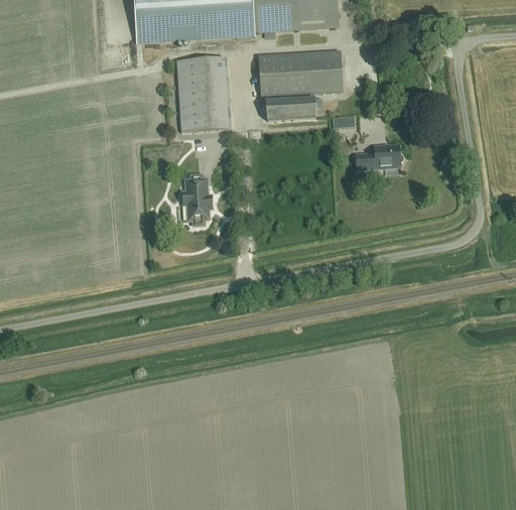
[(133,0),(136,41),(255,34),(255,31),(339,26),(337,0),(133,0)]
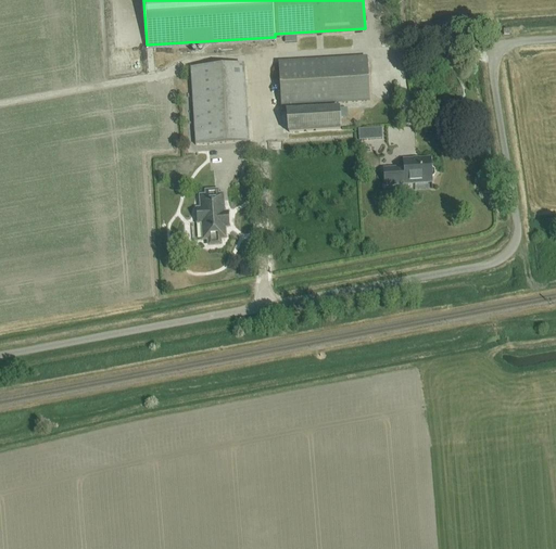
[(368,98),(366,52),(278,59),(281,103),(368,98)]
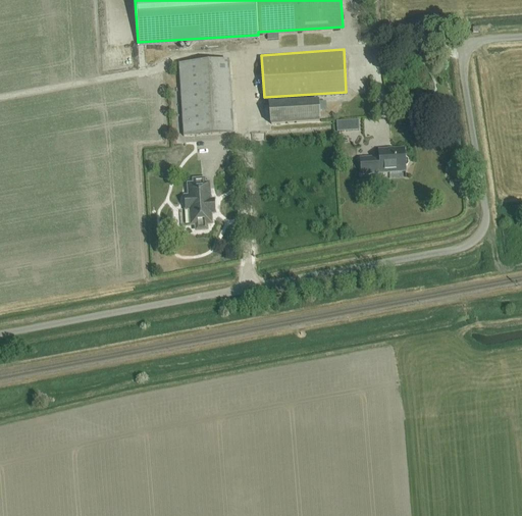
[(179,60),(184,133),(232,130),(228,57),(179,60)]
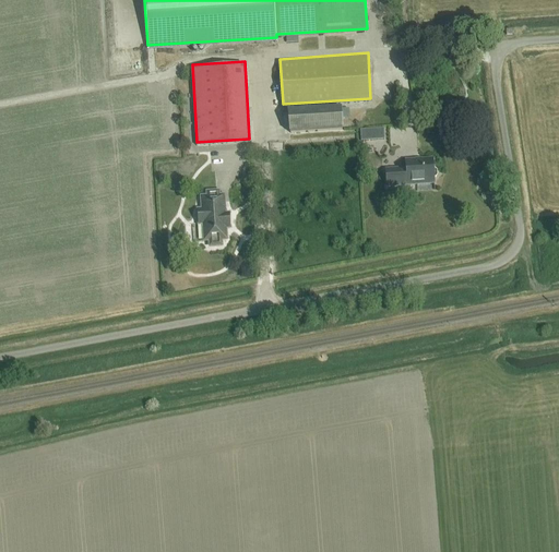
[(289,129),(342,126),(341,105),(287,108),(289,129)]
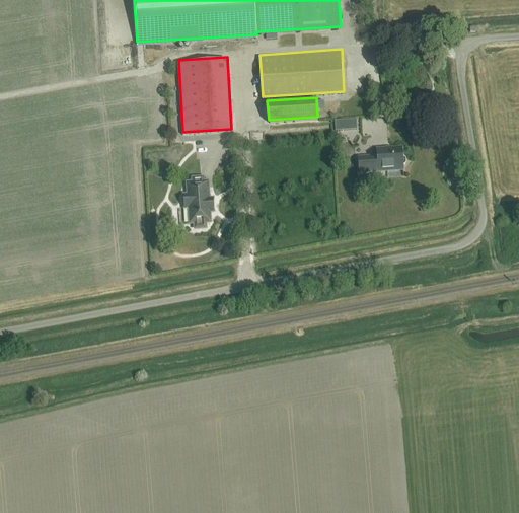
[(336,126),(345,126),(344,116),(335,117),(336,126)]
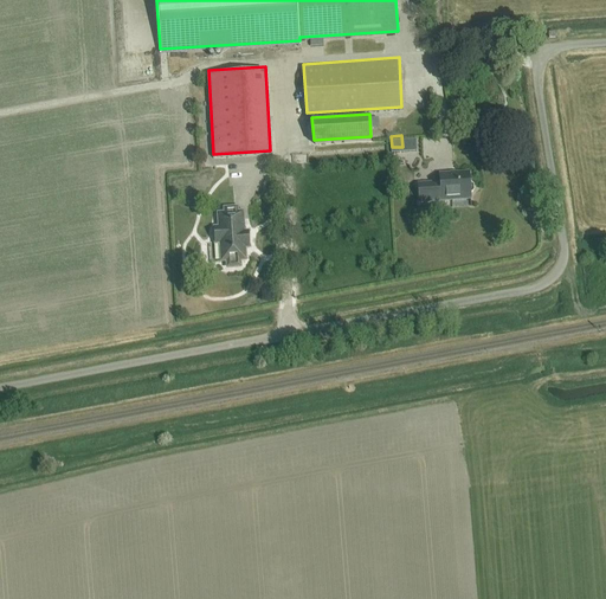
[(418,180),(419,198),(452,195),(451,192),(470,191),(469,188),(471,187),(472,186),(472,181),(471,179),(469,179),(468,168),(439,169),(439,179),(418,180)]
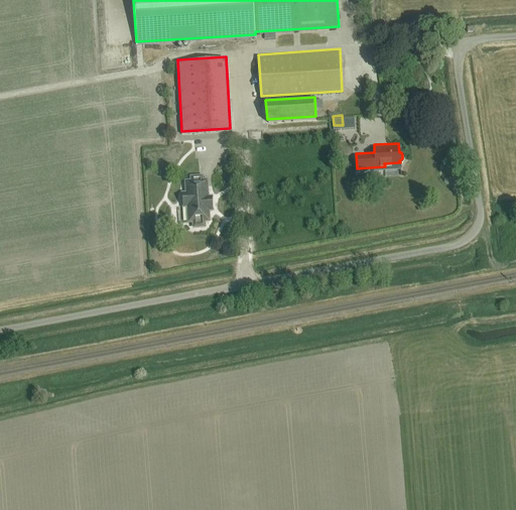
[(186,190),(182,190),(183,204),(187,204),(188,219),(192,219),(194,224),(205,223),(204,218),(209,218),(208,208),(212,207),(211,194),(207,194),(206,177),(202,177),(202,173),(190,174),(191,178),(185,178),(186,190)]
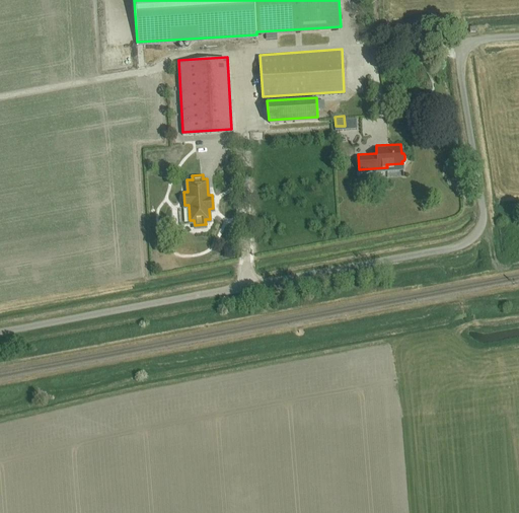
All buildings are outlined.
